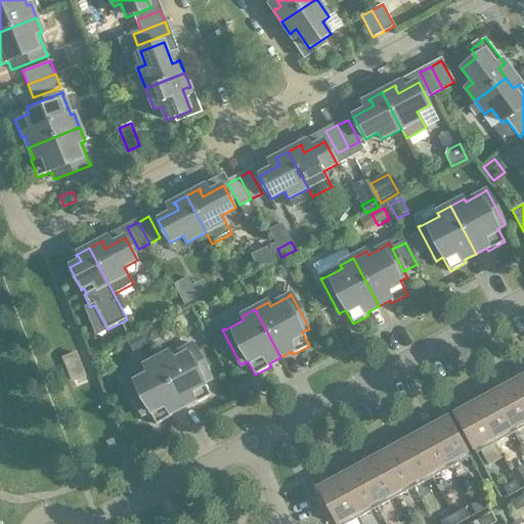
[(128,321),(122,324),(127,334),(133,331),(128,321)]
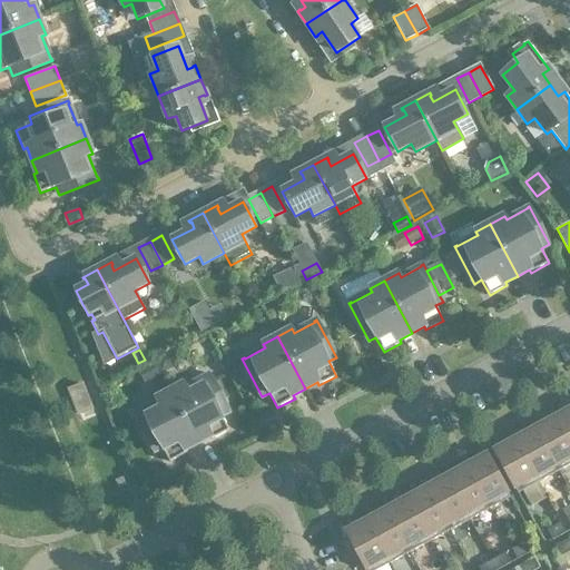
[(167,357),(157,363),(163,372),(168,369),(169,363),(167,357)]
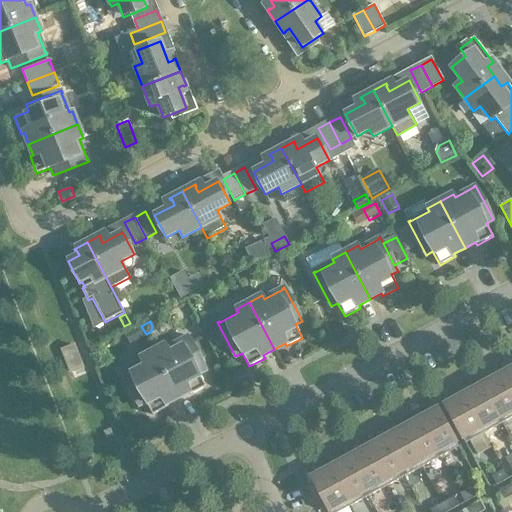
[(143,337),(138,328),(125,335),(130,344),(143,337)]
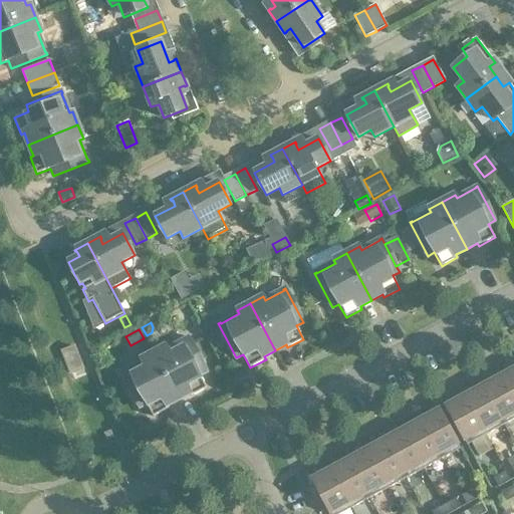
[(167,345),(154,352),(179,400),(190,394),(191,397),(207,389),(200,374),(207,371),(189,337),(187,338),(187,339),(169,349),(167,345)]
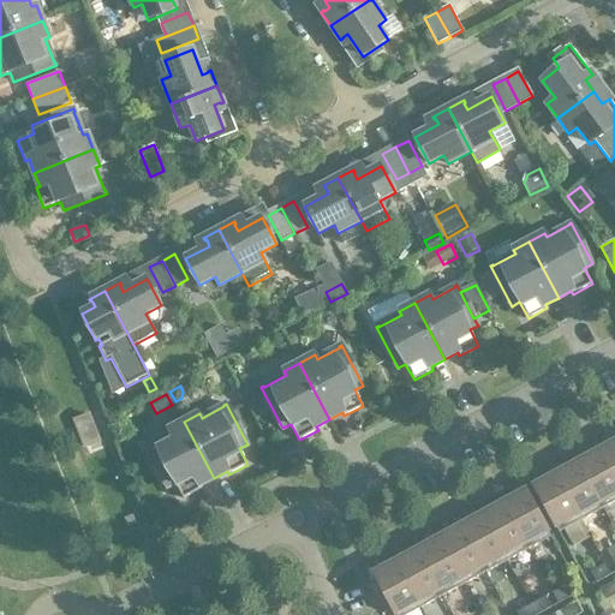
[(100,442),(89,413),(73,421),(84,448),(100,442)]
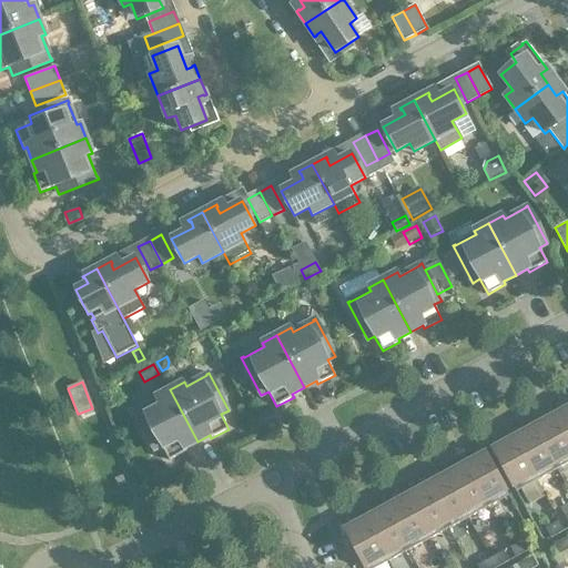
[(198,442),(170,389),(155,397),(158,402),(137,412),(137,411),(134,412),(154,449),(161,446),(170,460),(186,452),(185,448),(198,442)]
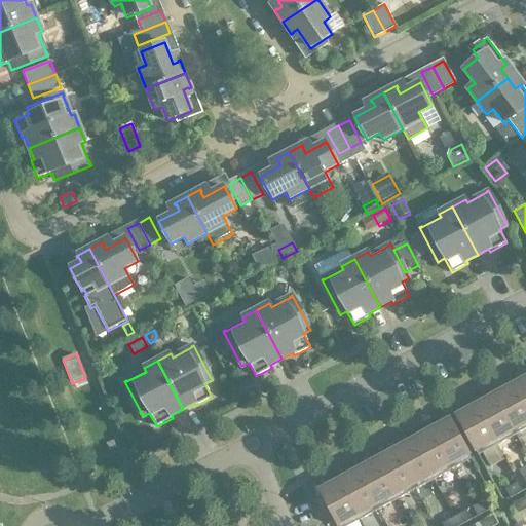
[(525,378),(516,386),(514,384),(513,385),(525,409),(525,378)]
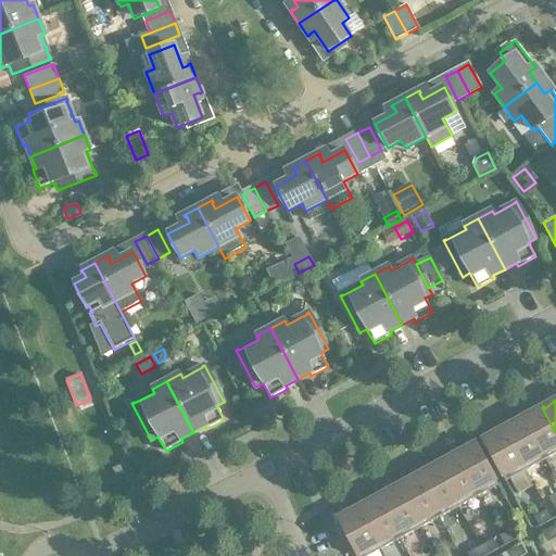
[(555,453),(555,432),(542,407),(526,419),(523,417),(522,417),(545,459),(555,453)]
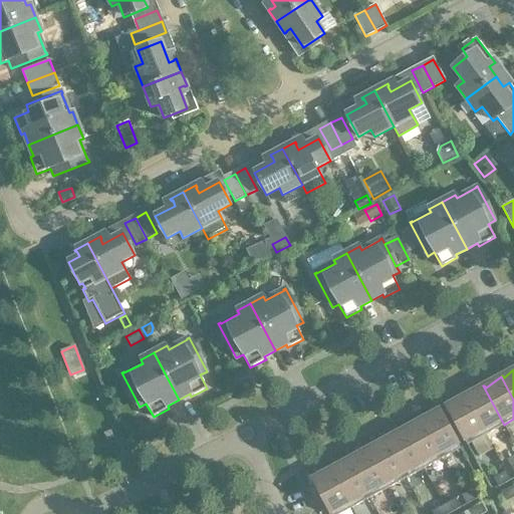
[(504,425),(483,386),(468,398),(466,395),(465,396),(486,435),(504,425)]
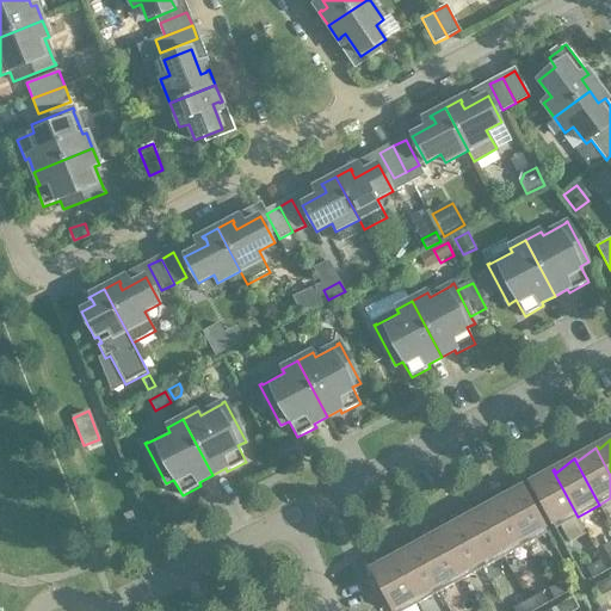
[(578,517),(553,470),(534,485),(531,480),(529,481),(555,529),(578,517)]
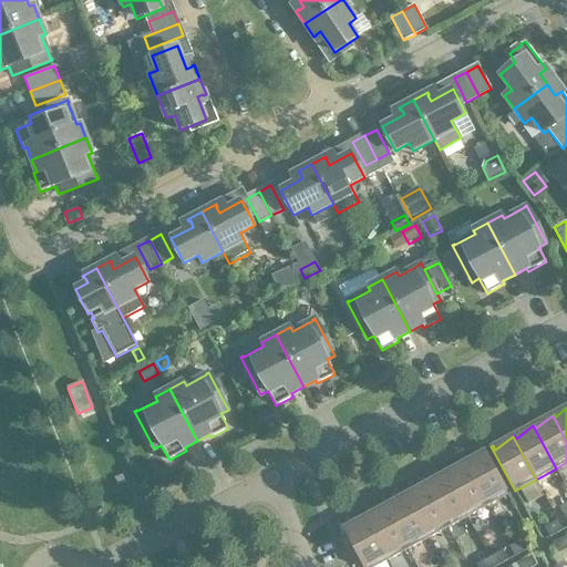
[(508,495),(484,450),(482,451),(483,453),(467,465),(465,462),(464,463),(487,506),(508,495)]
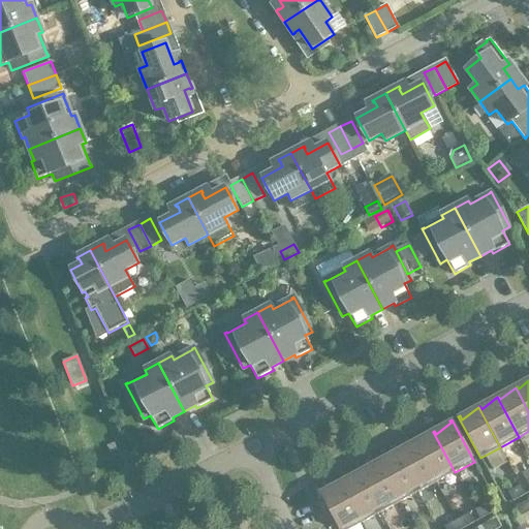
[(455,472),(433,432),(417,444),(415,441),(414,442),(436,483),(455,472)]
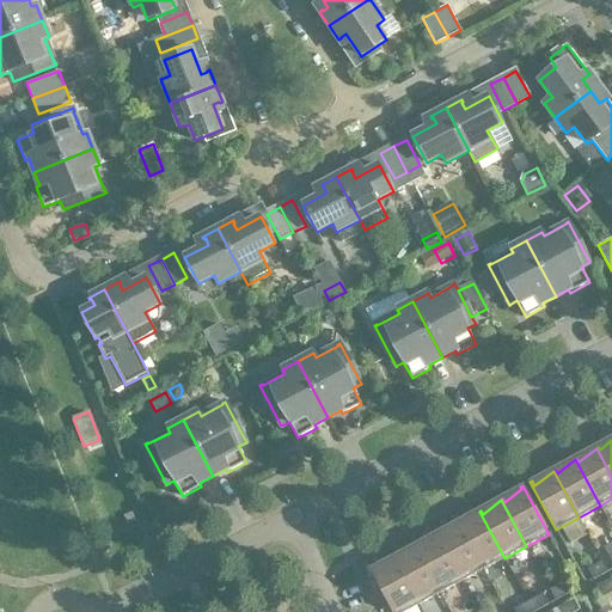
[(135,520),(132,512),(123,515),(126,524),(135,520)]
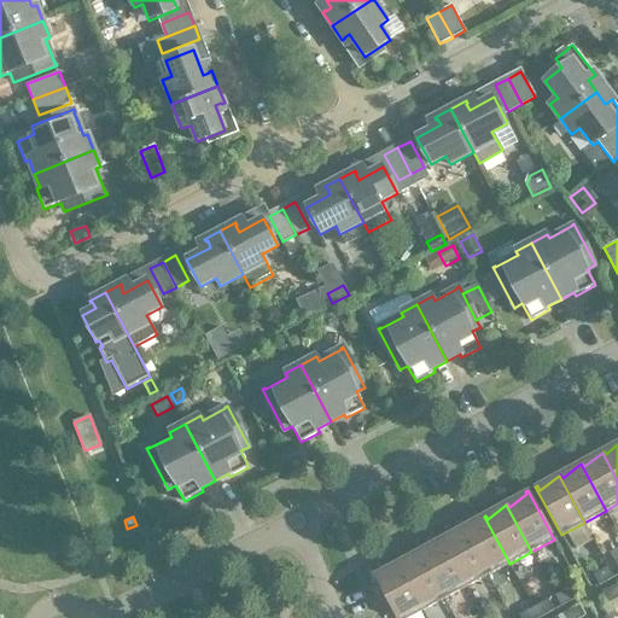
[(509,564),(484,517),(466,530),(464,528),(462,529),(488,575),(509,564)]
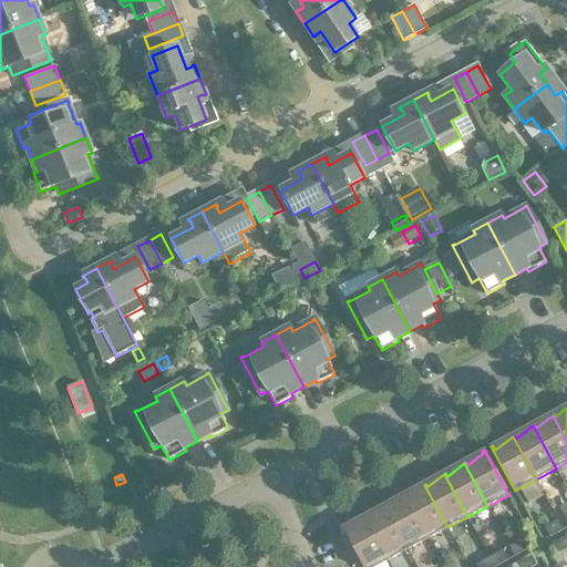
[(447,527),(424,485),(408,497),(405,495),(404,496),(428,538),(447,527)]
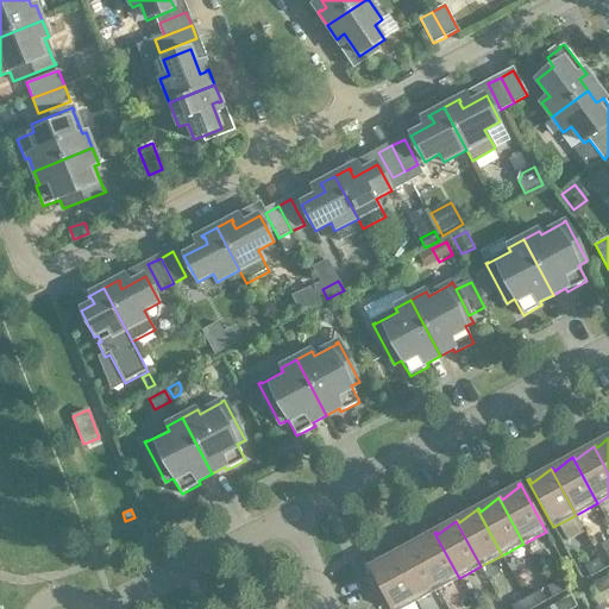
[(459,578),(434,533),(416,546),(414,544),(413,544),(438,590),(459,578)]
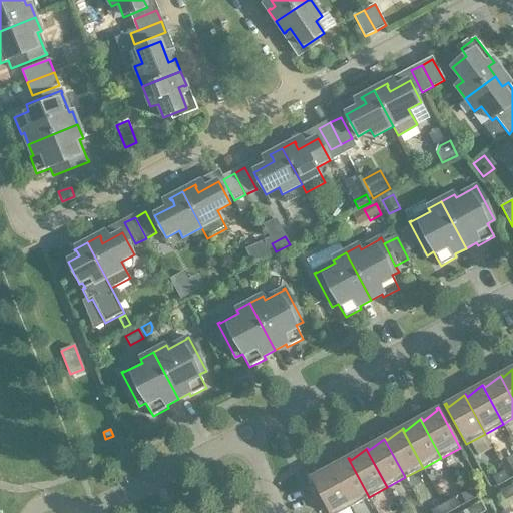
[(369,497),(348,458),(333,470),(331,467),(330,468),(352,507),(369,497)]
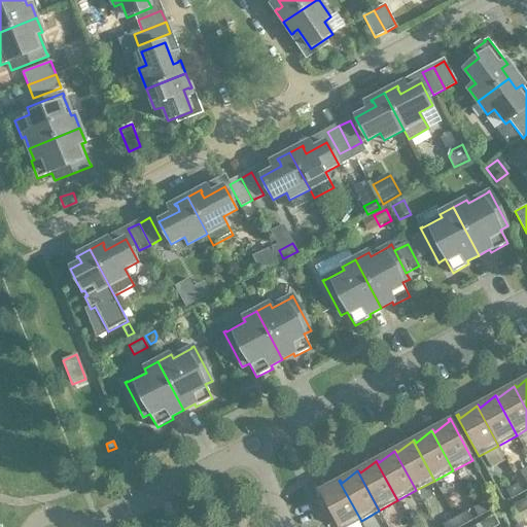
[(349,526),(361,521),(339,481),(323,493),(320,489),(319,490),(339,526),(349,526)]
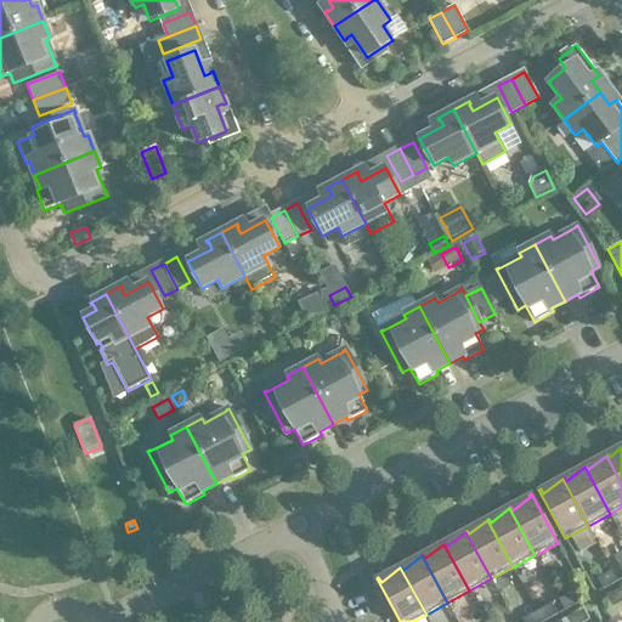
[(598,578),(604,589),(618,581),(612,570),(598,578)]
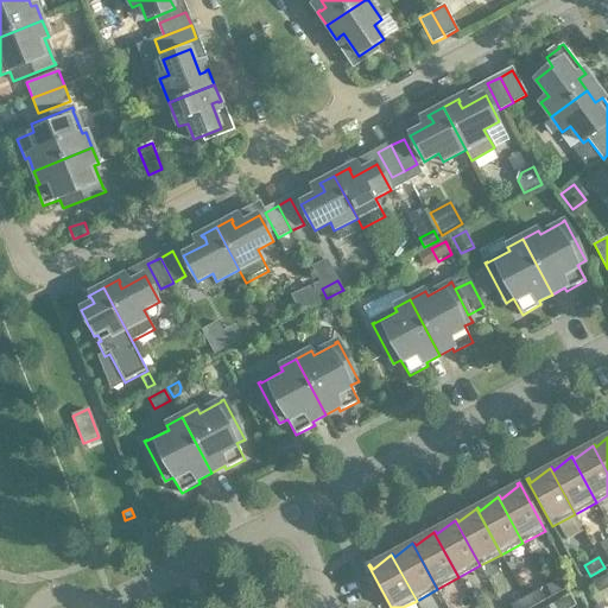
[(607,588),(607,575),(594,582),(599,593),(607,588)]
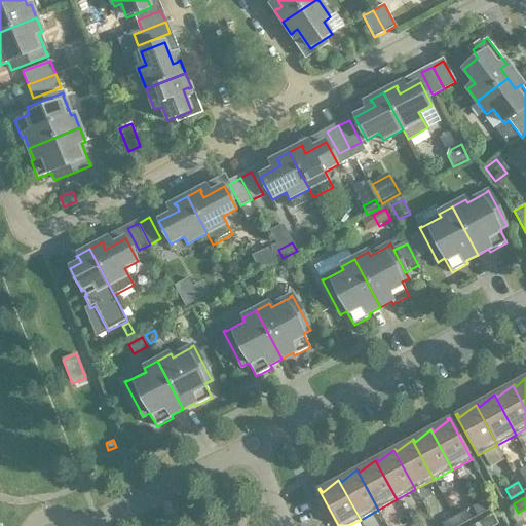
[(473,506),(478,516),(490,510),(485,500),(473,506)]
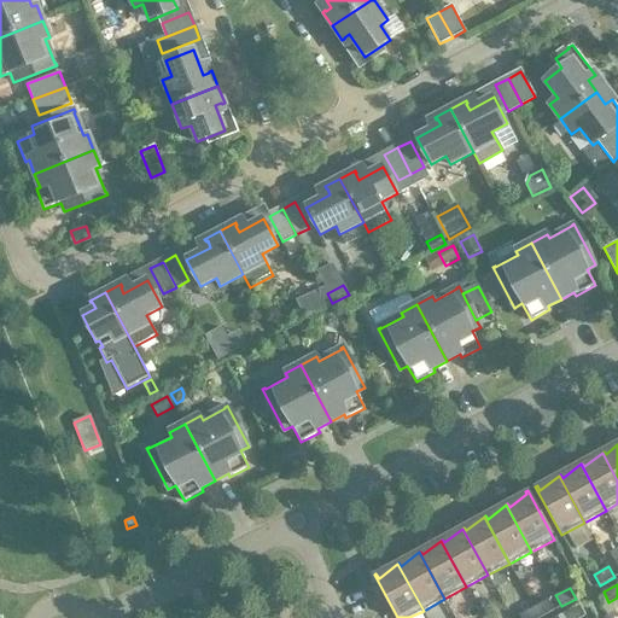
[(548,600),(534,607),(538,617),(540,617),(554,611),(548,600)]
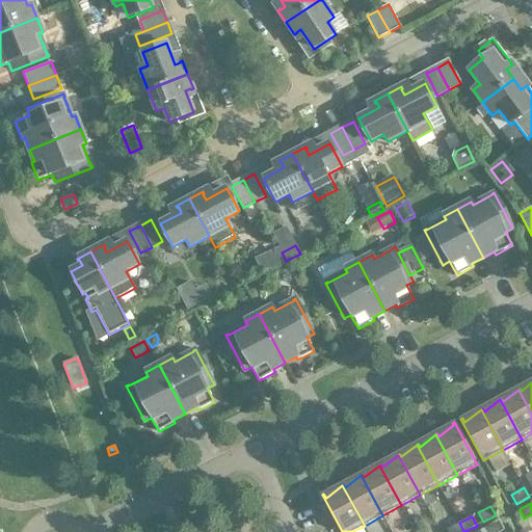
[(499,531),(504,530),(499,521),(486,528),(487,531),(499,531)]
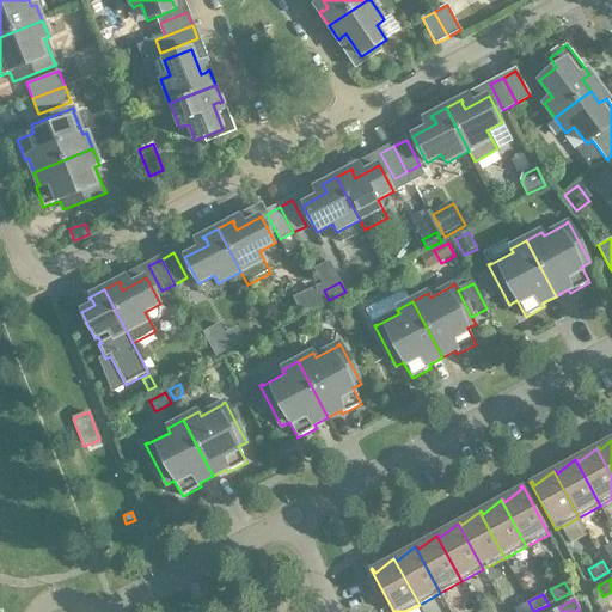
[(533,611),(528,601),(514,610),(515,611),(533,611)]
